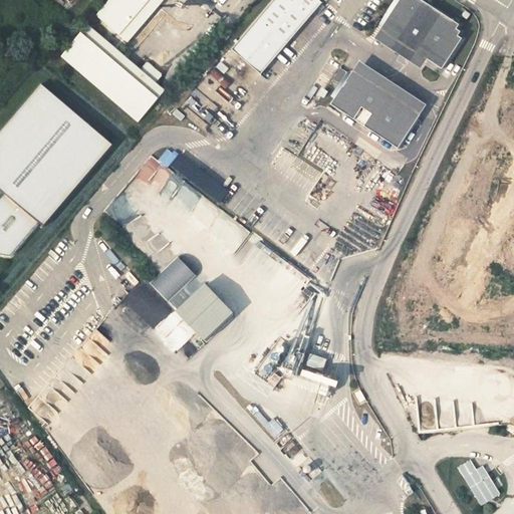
[(109,0),(96,16),(120,37),(124,40),(127,43),(129,41),(159,7),(164,0),(109,0)]
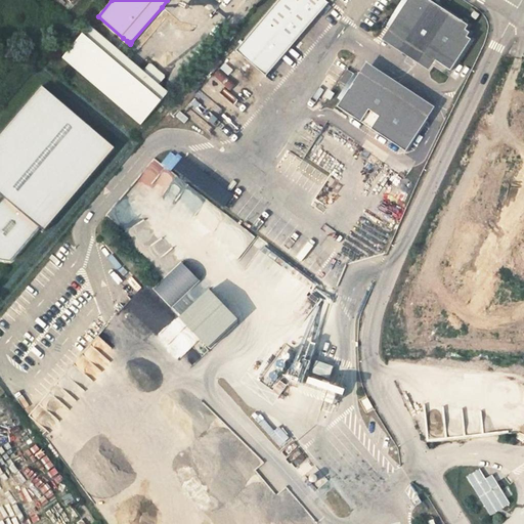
[(324,0),(279,0),(260,24),(291,48),(329,3),(324,0)]
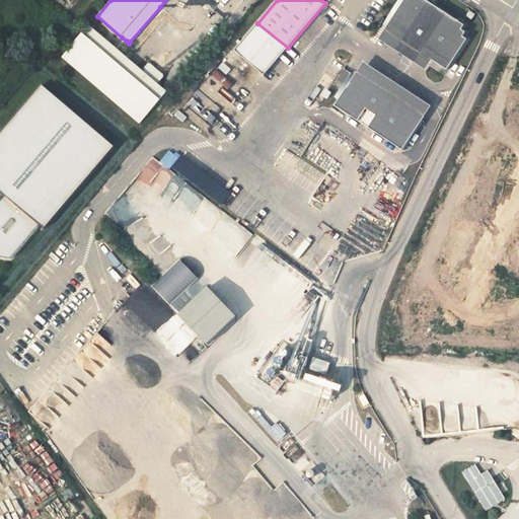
[(383,25),(386,27),(402,3),(399,0),(393,10),(383,25)]
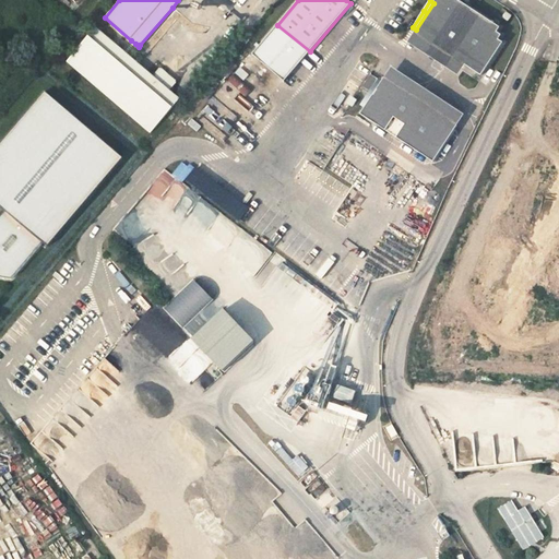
[(500,27),(458,0),(436,0),(433,3),(416,30),(415,33),(467,67),(482,75),(503,43),(499,40),(501,35),(497,33),(500,27)]
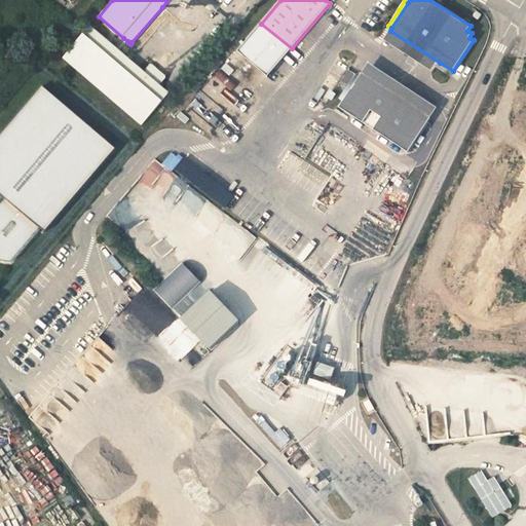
[(162,7),(132,42),(140,49),(171,14),(162,7)]
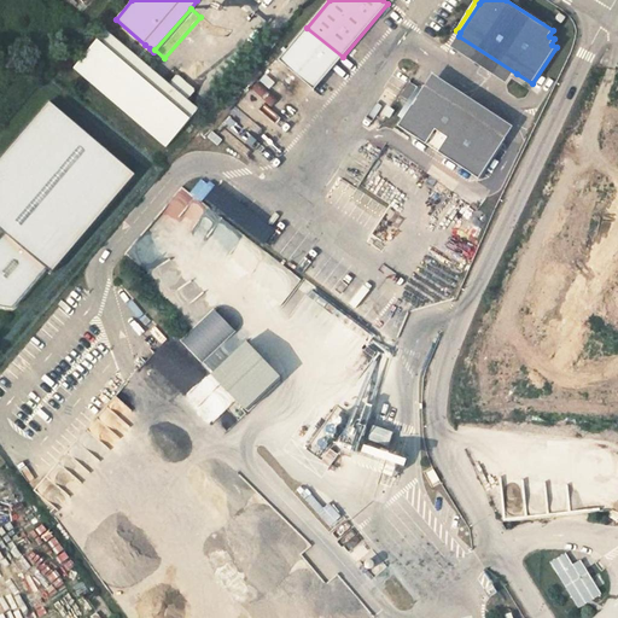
[(314,91),(343,57),(307,28),(279,60),(314,91)]
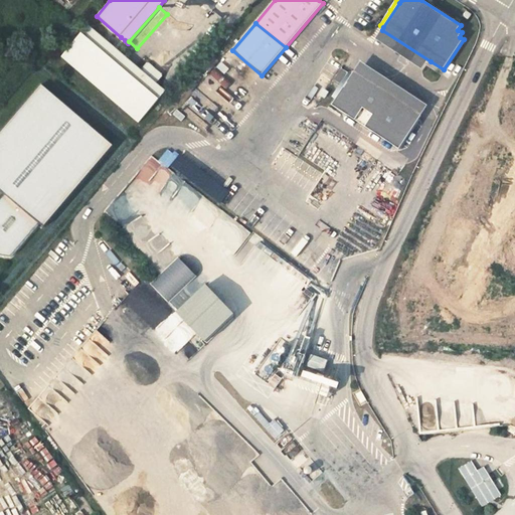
[(89,25),(61,56),(139,123),(166,92),(156,83),(162,76),(162,74),(149,63),(146,63),(141,70),(117,49),(113,46),(89,25)]
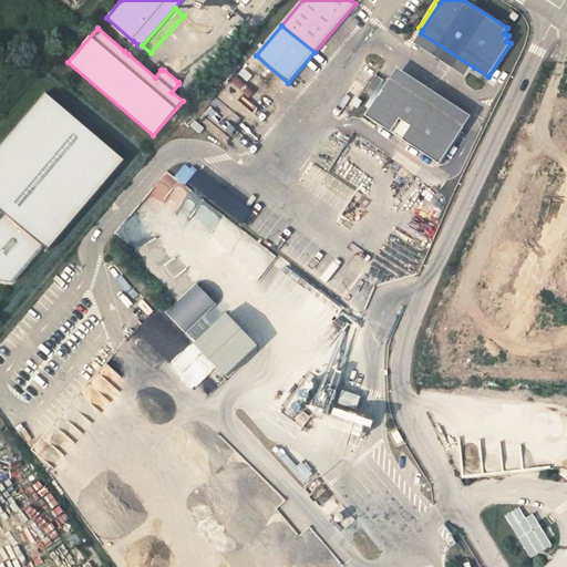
[(474,68),(421,33),(414,42),(468,76),(474,68)]
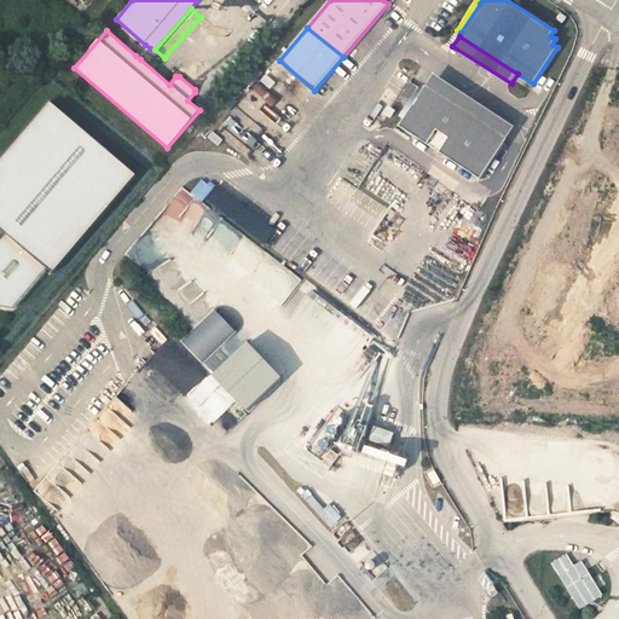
[(136,56),(140,59),(150,48),(145,45),(136,56)]
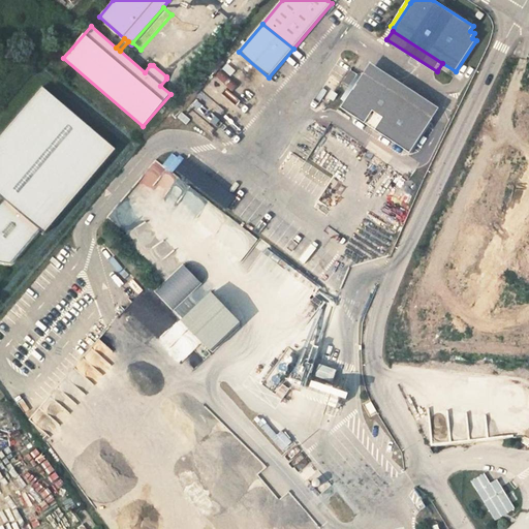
[(230,75),(236,70),(228,64),(223,69),(230,75)]
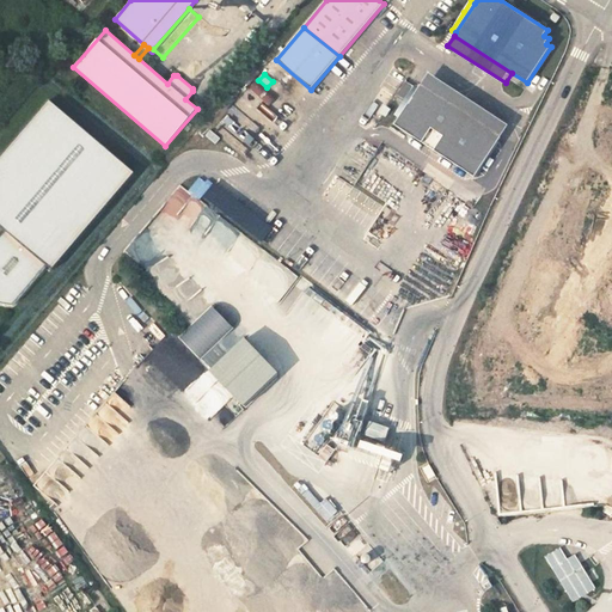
[(410,84),(402,78),(391,93),(399,99),(410,84)]
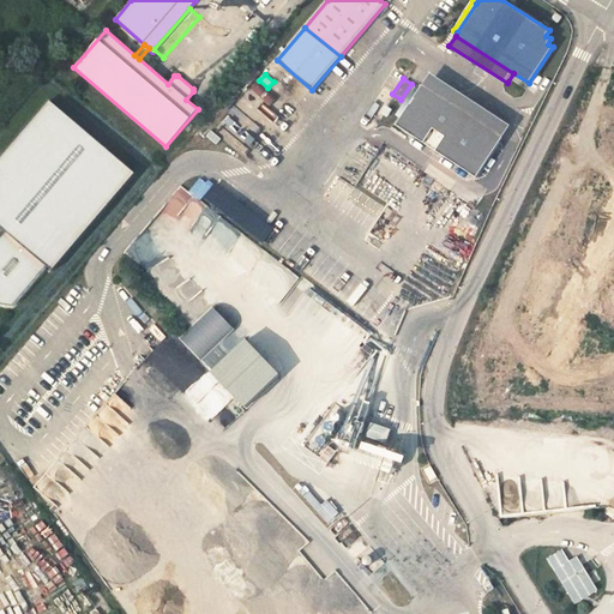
[(259,82),(251,90),(270,107),(278,98),(259,82)]
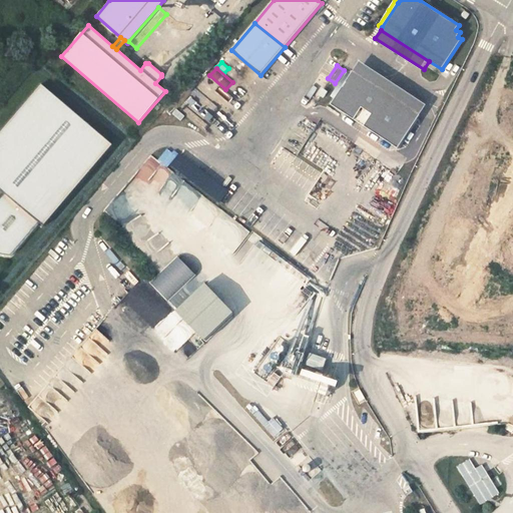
[(420,115),(353,71),(352,73),(335,99),(331,105),(398,149),(420,115)]
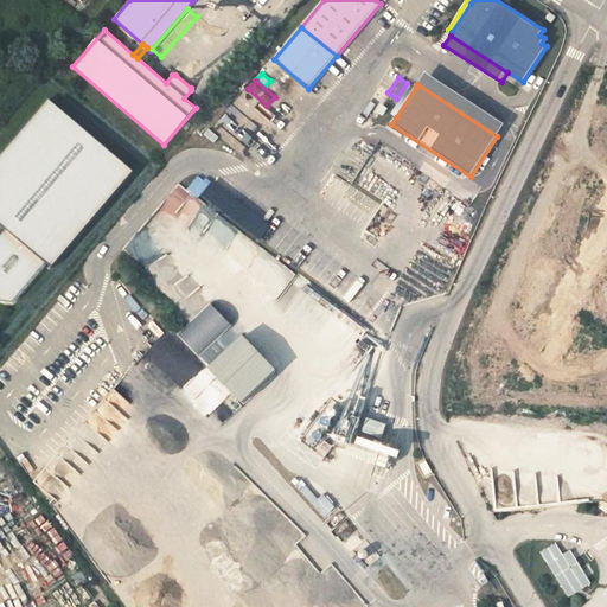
[(393,114),(396,117),(416,87),(413,84),(393,114)]
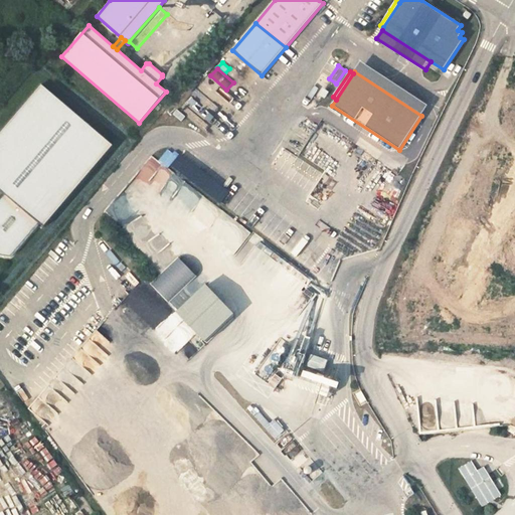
[(209,77),(205,82),(216,93),(220,88),(209,77)]
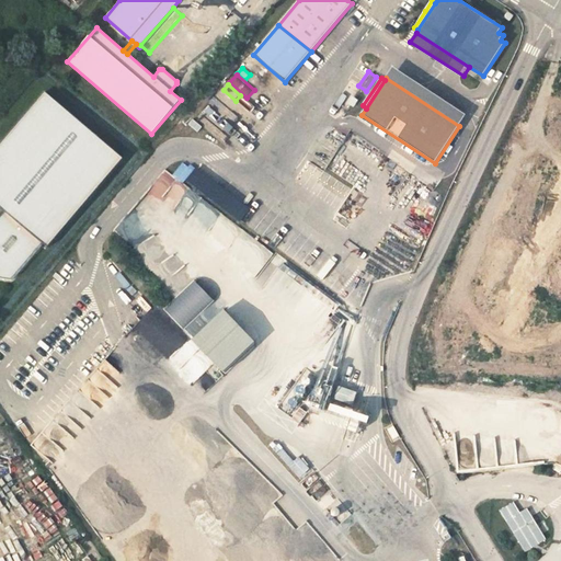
[(124,159),(45,92),(0,144),(0,206),(6,212),(43,243),(48,248),(124,159)]
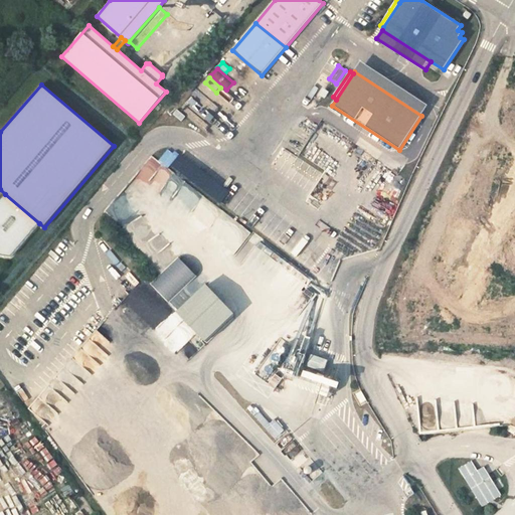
[(187,183),(175,198),(189,209),(198,199),(191,193),(195,189),(187,183)]
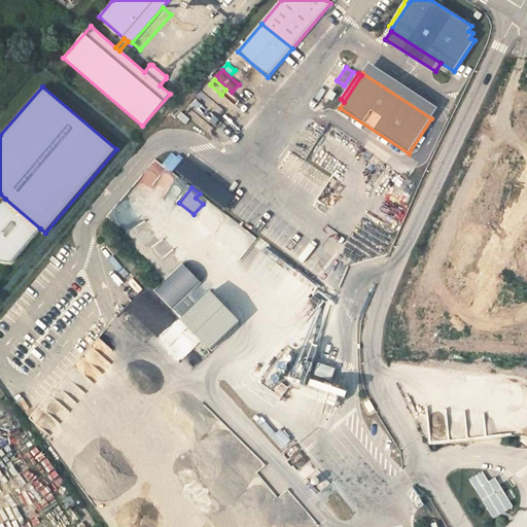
[(0,260),(11,264),(40,229),(5,199),(0,204),(0,260)]
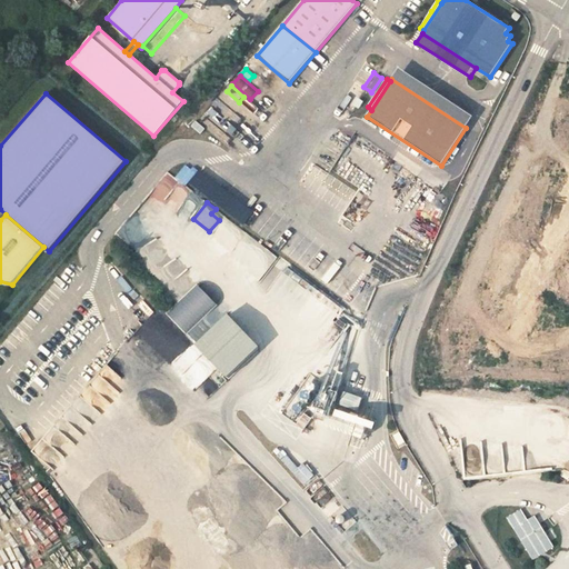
[(219,309),(200,287),(168,313),(187,336),(219,309)]
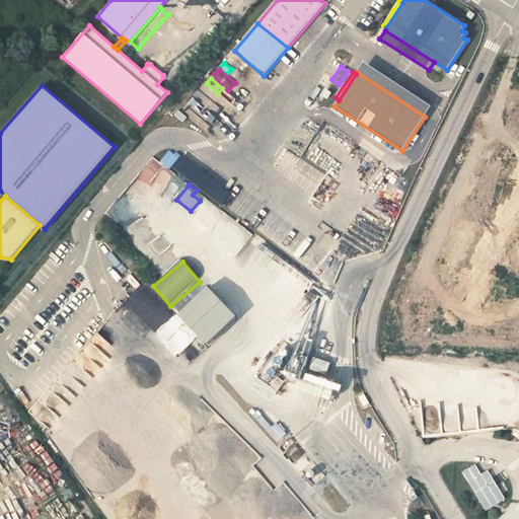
[(213,285),(184,311),(212,341),(241,314),(213,285)]
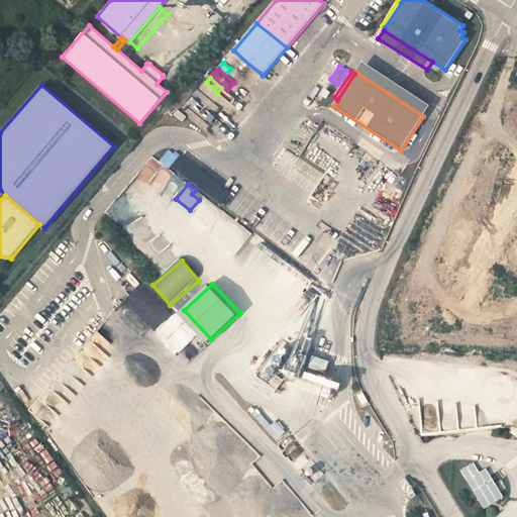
[(277,376),(269,386),(276,391),(284,381),(277,376)]
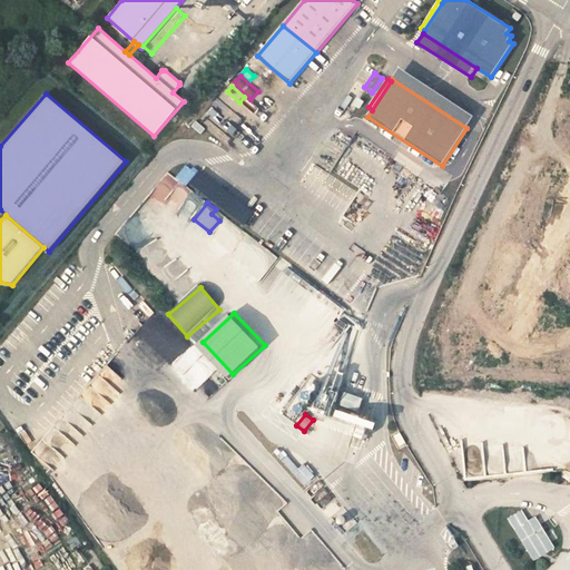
[(556,548),(536,517),(529,521),(522,510),(508,519),(533,561),(556,548)]
